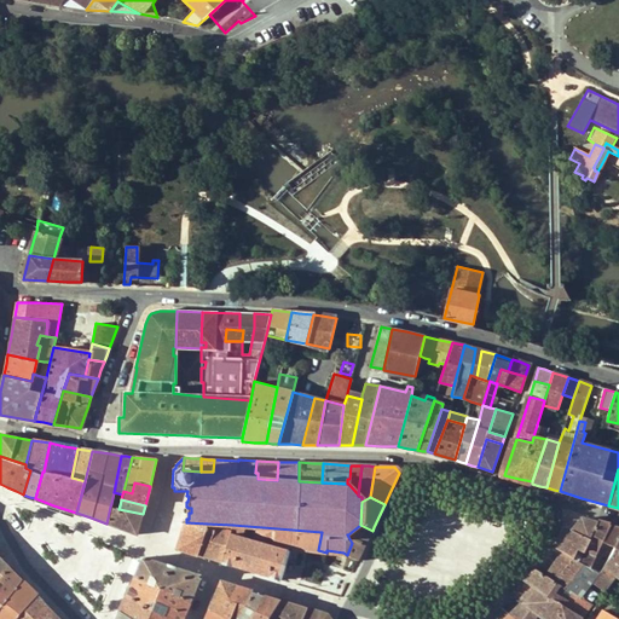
[(137,534),(143,514),(119,509),(110,507),(106,524),(110,525),(137,534)]
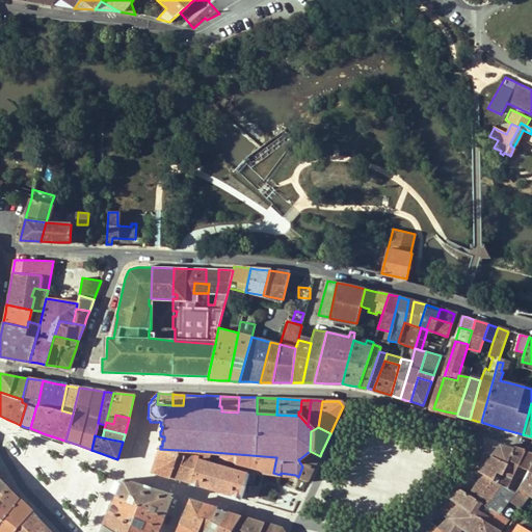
[(491,456),(507,463),(513,449),(507,447),(501,445),(491,456)]
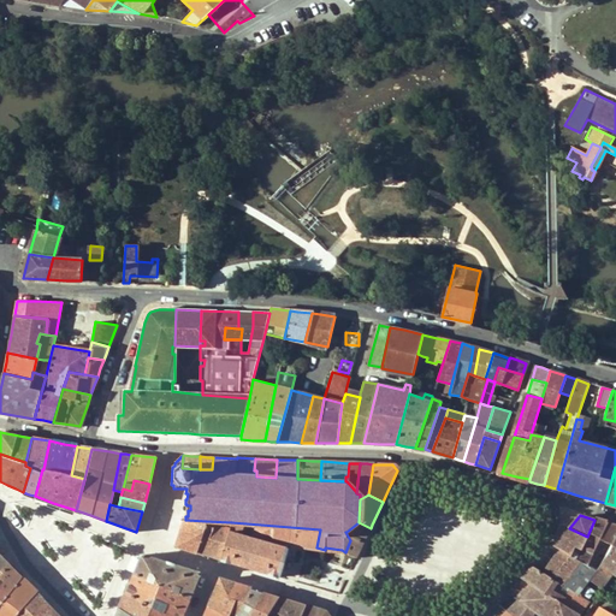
[(594,519),(594,520),(587,537),(581,549),(579,555),(576,560),(588,566),(591,560),(599,540),(608,522),(600,521),(594,519)]
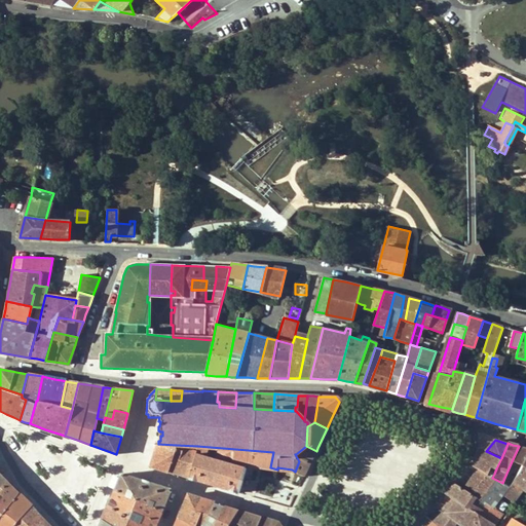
[(153,455),(150,466),(162,470),(167,472),(176,445),(158,444),(157,444),(153,455)]
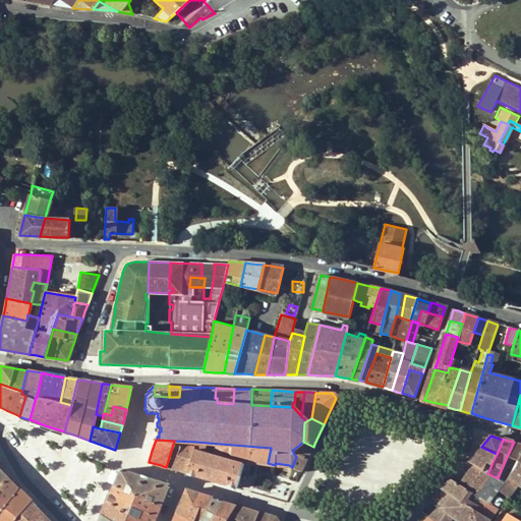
[(174,470),(185,473),(195,442),(174,441),(166,467),(174,470)]
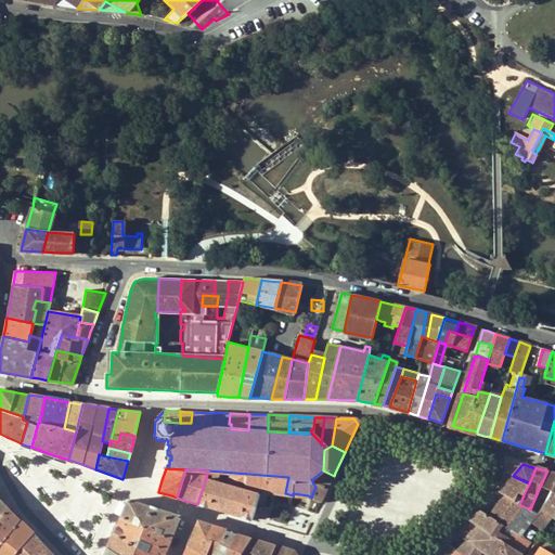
[(288,477),(208,470),(197,504),(229,513),(252,519),(260,490),(262,490),(285,493),(288,477)]
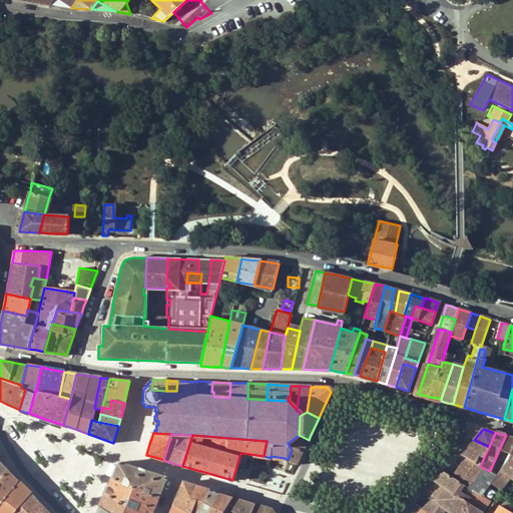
[(288,443),(292,450),(288,460),(291,462),(297,465),(303,453),(309,440),(299,435),(289,443),(288,443)]
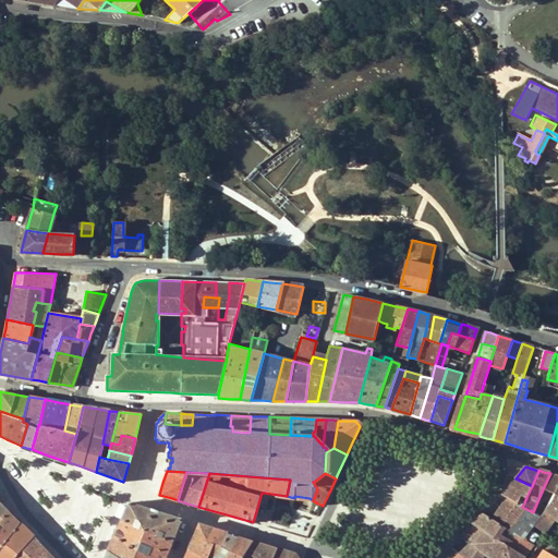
[(557,475),(556,475),(553,474),(550,473),(543,489),(553,494),(557,484),(557,475)]
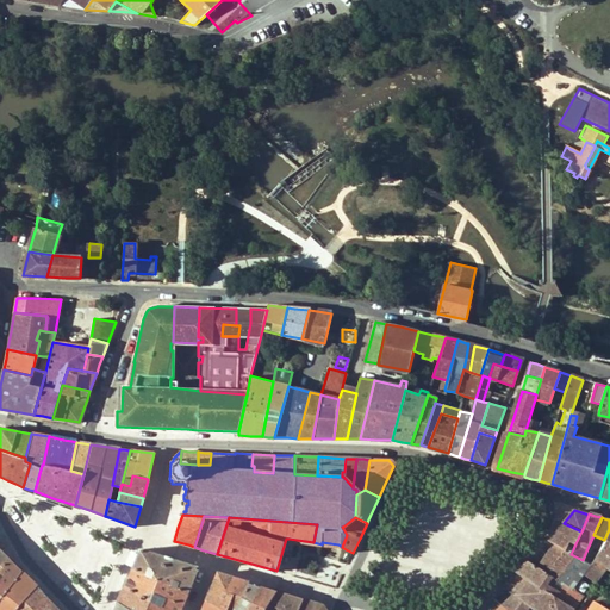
[(571,545),(567,543),(570,540),(576,543),(582,531),(564,523),(555,531),(547,541),(555,546),(571,554),(573,549),(570,548),(571,545)]
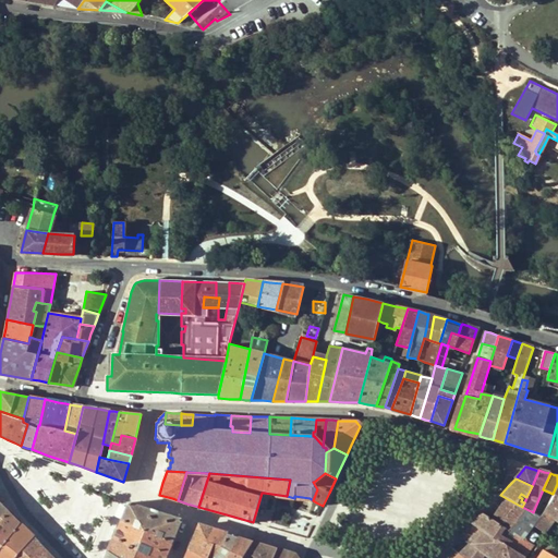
[(555,521),(557,522),(557,521),(557,484),(553,494),(544,511),(543,513),(555,521)]
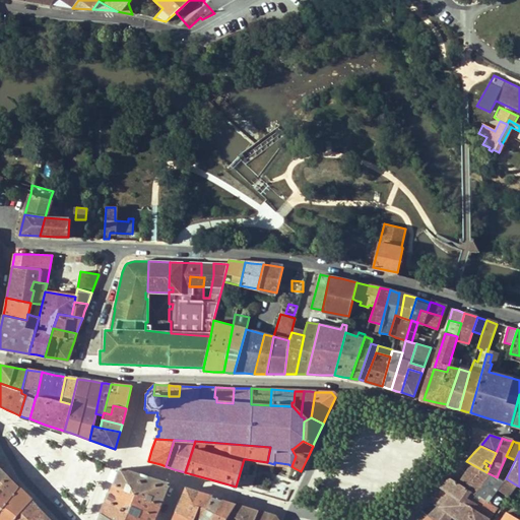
[(486,472),(473,465),(466,475),(460,484),(488,502),(497,490),(498,491),(505,481),(497,477),(486,472)]
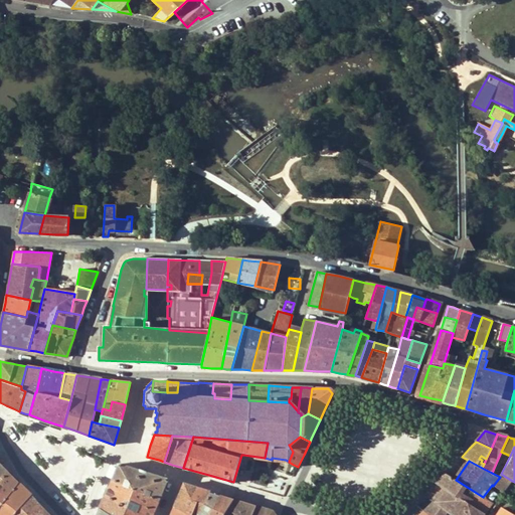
[(2,465),(0,463),(0,481),(8,471),(2,465)]
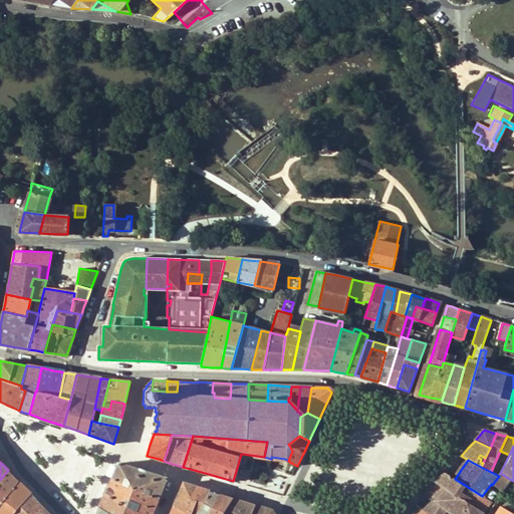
[(115,470),(111,478),(159,500),(168,480),(167,478),(147,471),(119,463),(117,464),(115,470)]
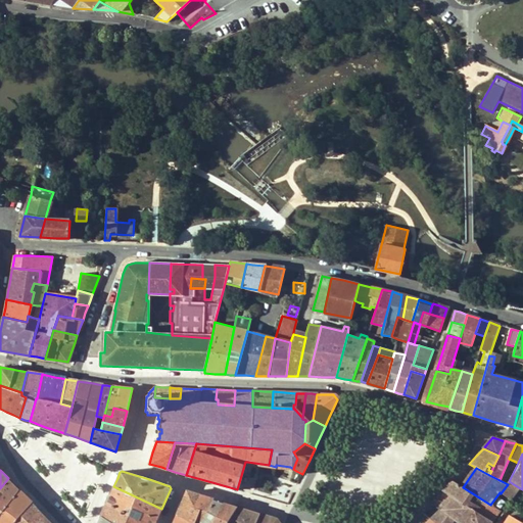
[(509,481),(510,479),(502,475),(500,480),(508,484),(509,481)]
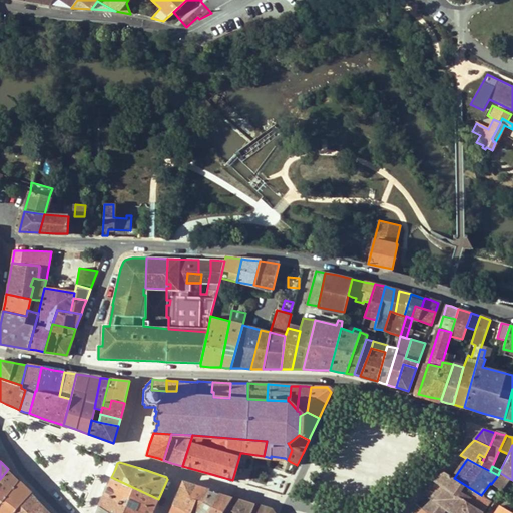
[(0,479),(0,502),(18,480),(13,475),(8,469),(0,479)]
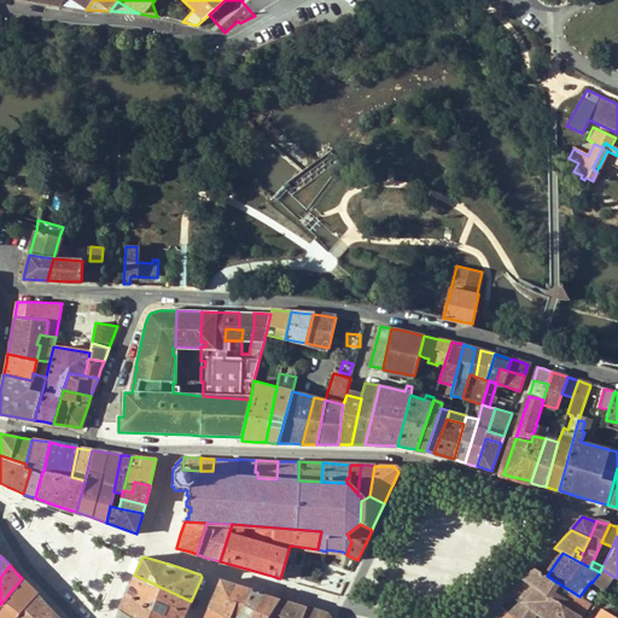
[(535,588),(581,617),(590,602),(579,596),(547,576),(534,569),(528,575),(523,579),(535,588)]
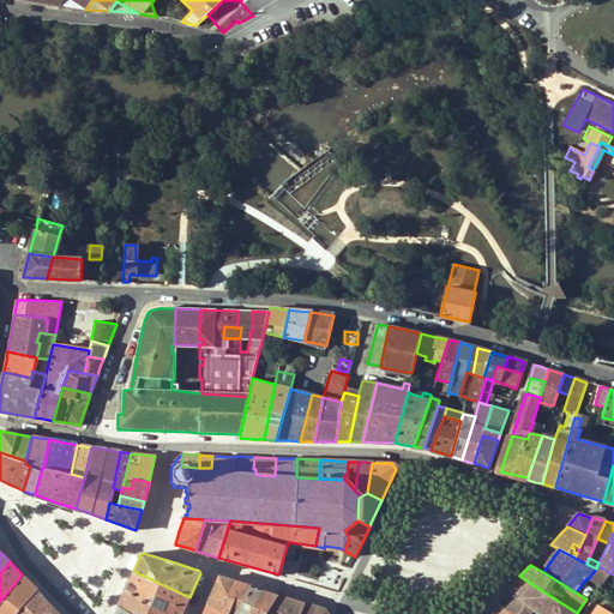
[(600,587),(602,584),(611,573),(597,565),(596,569),(588,579),(600,587)]
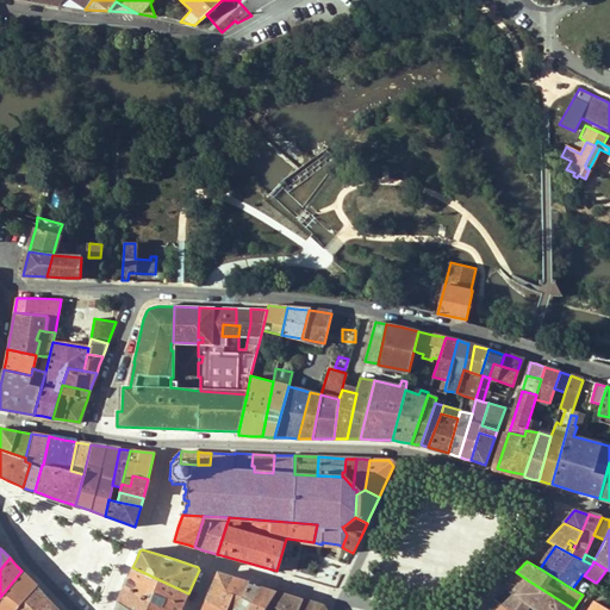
[(124,589),(149,602),(147,609),(145,609),(181,609),(188,593),(132,567),(129,578),(124,589)]
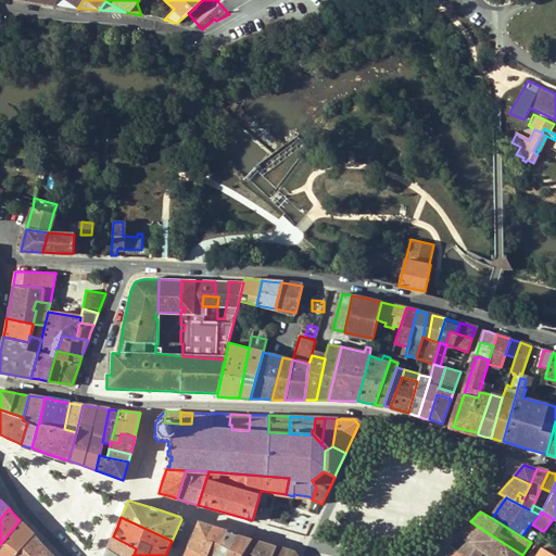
[(0,555),(13,555),(34,534),(27,527),(20,520),(0,544),(0,555)]
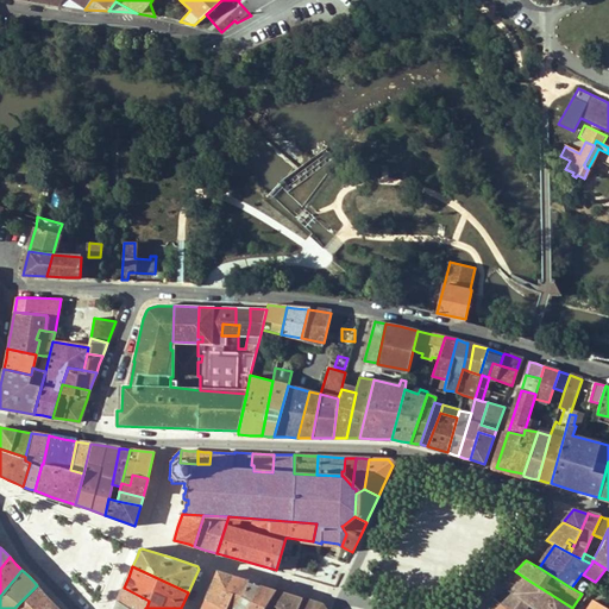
[(515,571),(510,576),(522,584),(527,579),(515,571)]
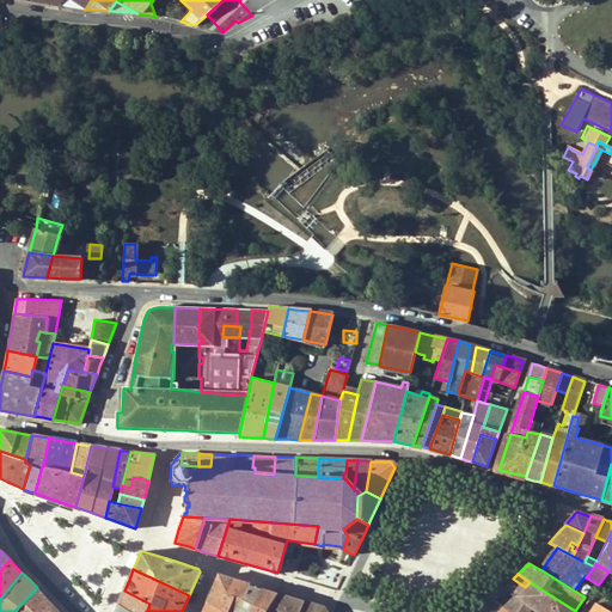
[(208,603),(224,611),(236,611),(250,585),(226,576),(216,582),(208,603)]
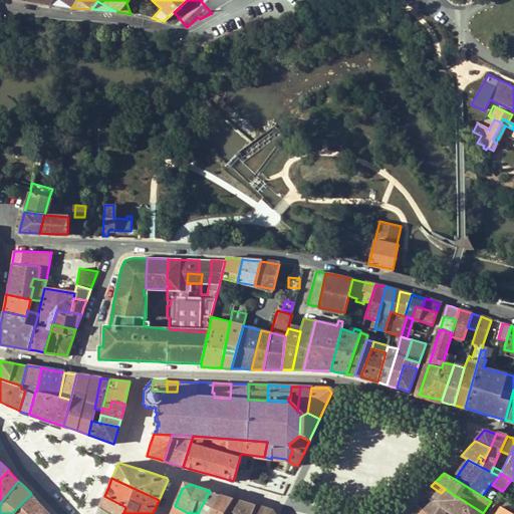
[(428,506),(441,493),(431,486),(424,493),(415,503),(417,504),(420,501),(428,506)]
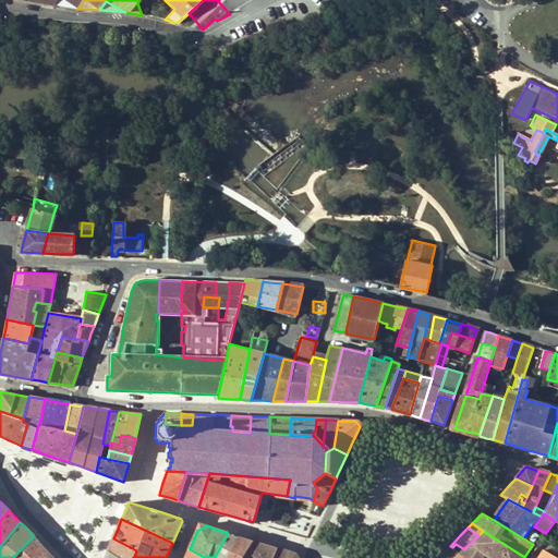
[(523,557),(524,557),(483,531),(478,535),(464,549),(460,554),(465,557),(523,557)]
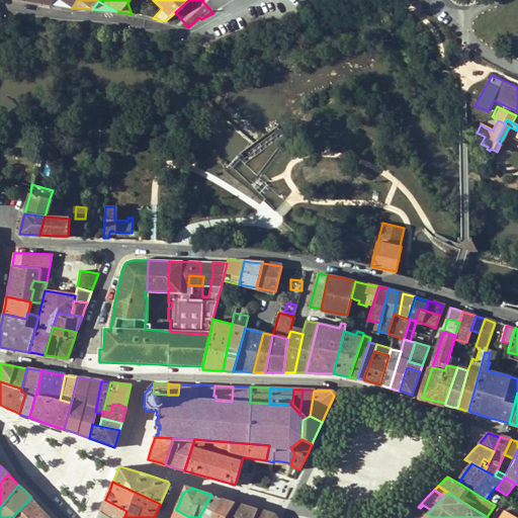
[(218,497),(211,495),(199,517),(209,517),(222,498),(218,497)]
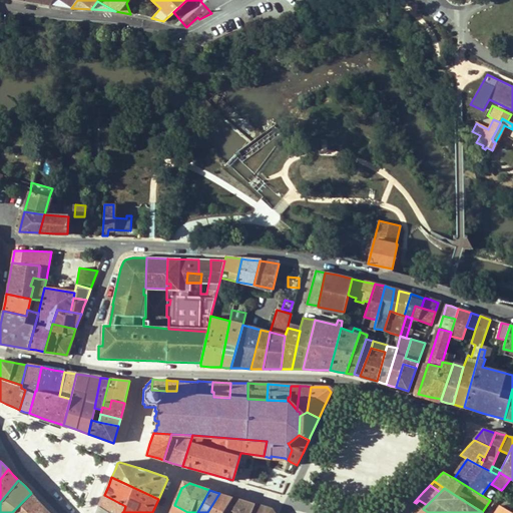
[(50,512),(45,507),(31,493),(12,512),(50,512)]
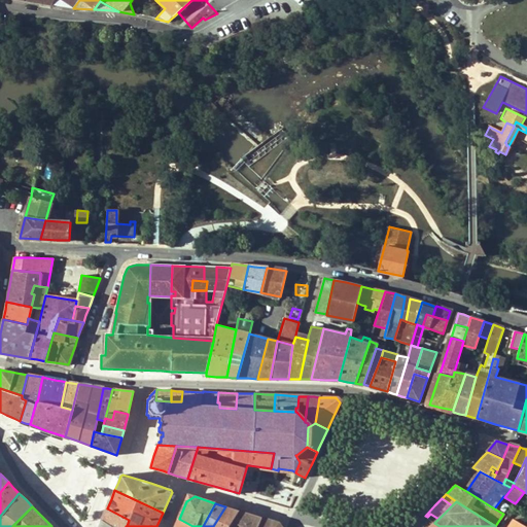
[(225,506),(213,526),(229,526),(239,511),(231,507),(225,506)]
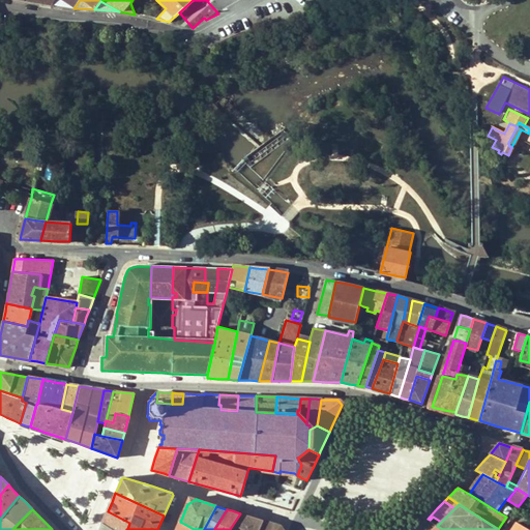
[(519,518),(529,524),(529,513),(525,510),(519,518)]
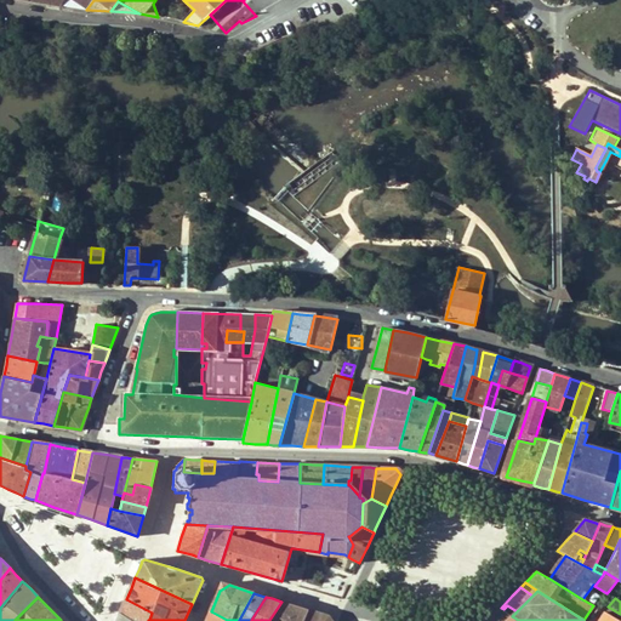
[(148,620),(149,620),(152,613),(126,599),(124,605),(120,613),(132,620),(148,620)]
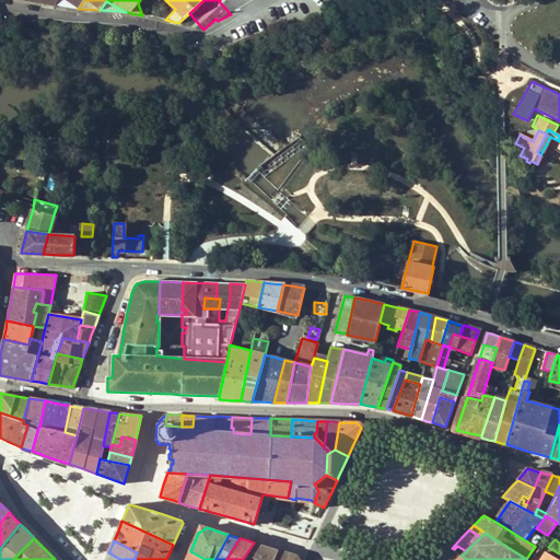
[(243,559),(273,559),(278,550),(258,544),(254,543),(243,559)]
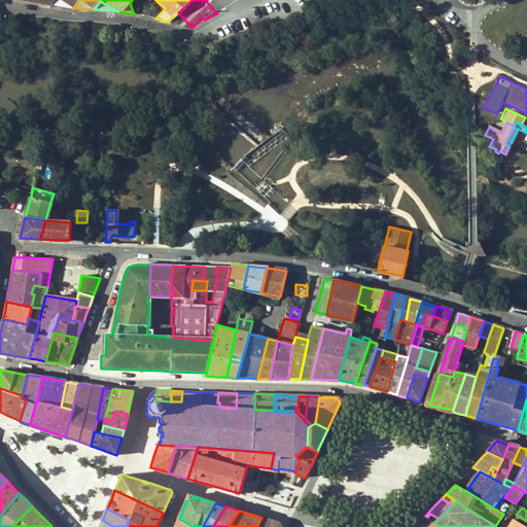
[(427,517),(434,523),(438,519),(430,514),(427,517)]
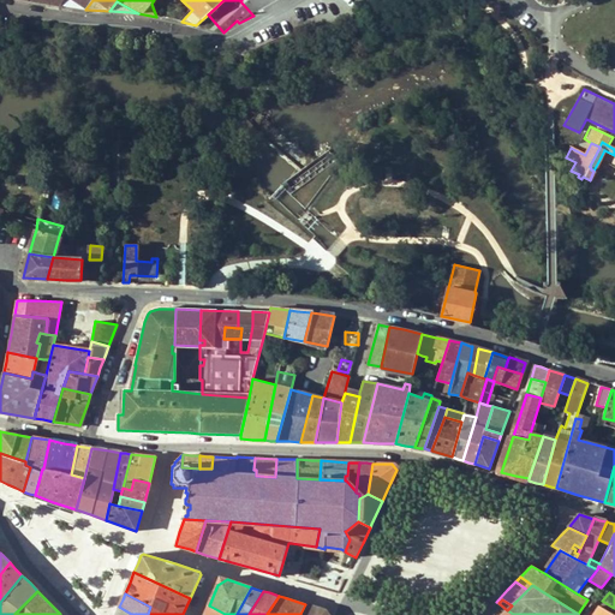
[(513,614),(507,610),(499,603),(496,602),(490,608),(484,614),(513,614)]
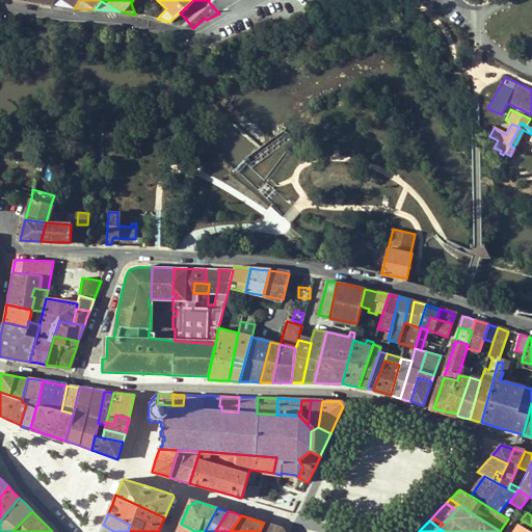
[(268,525),(264,523),(260,531),(283,531),(282,529),(268,525)]
